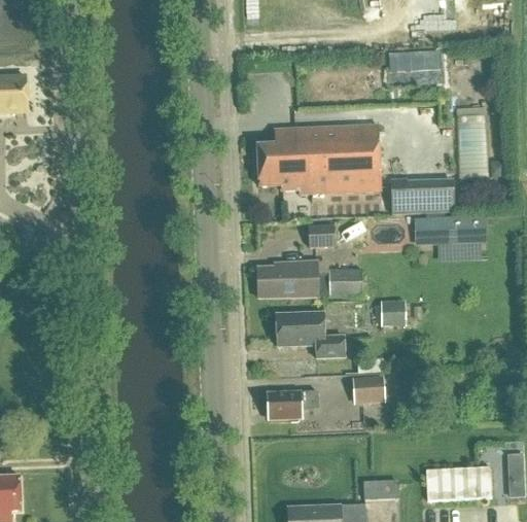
[(26,76),(0,77),(0,112),(27,111),(26,76)]
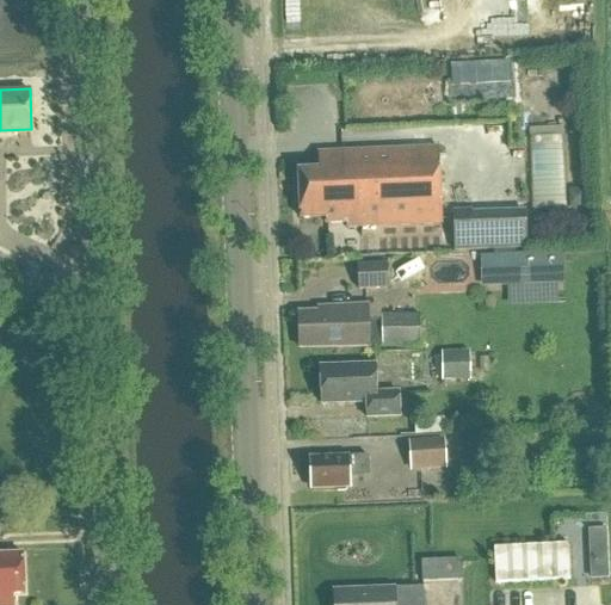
[(528,203),(560,202),(556,123),(524,124),(528,203)]
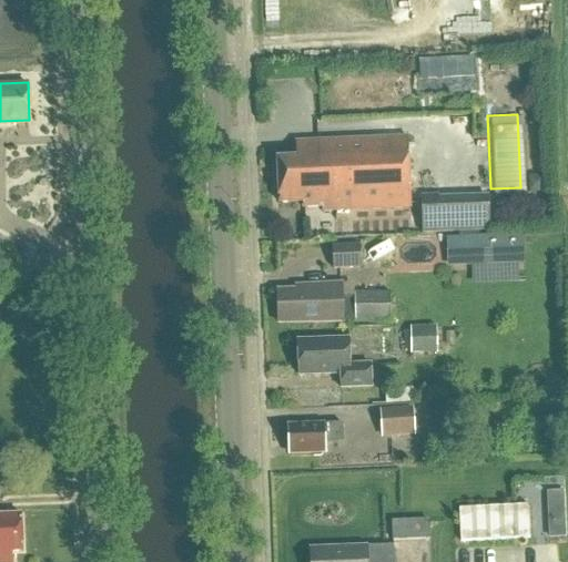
[(280,156),(281,186),(275,186),(275,194),(281,194),(281,197),(302,196),(302,203),(322,203),(322,208),(411,205),(408,133),(296,138),(296,156),(280,156)]
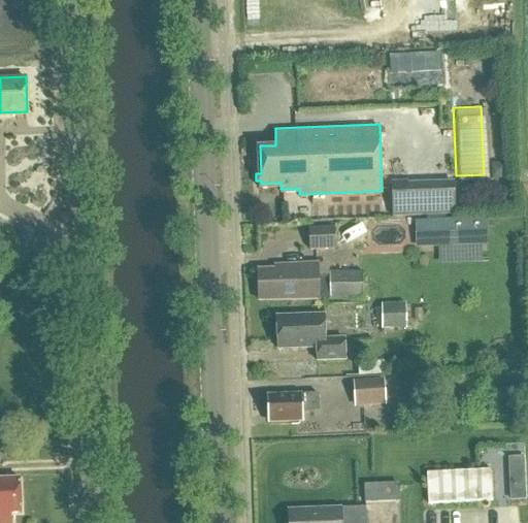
[(392,215),(455,211),(454,178),(391,181),(392,215)]
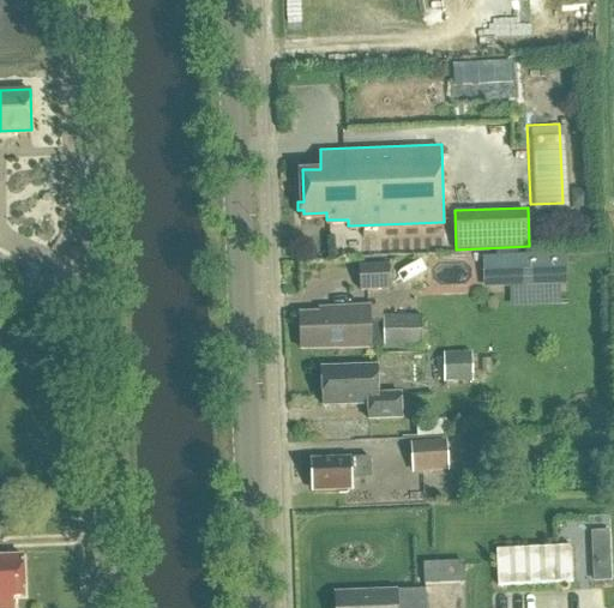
[(505,283),(505,300),(558,300),(558,250),(476,251),(476,283),(505,283)]
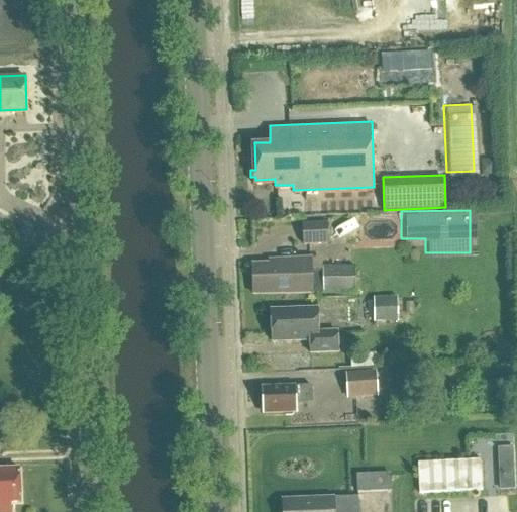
[(327,220),(302,221),(303,242),(328,241),(327,220)]
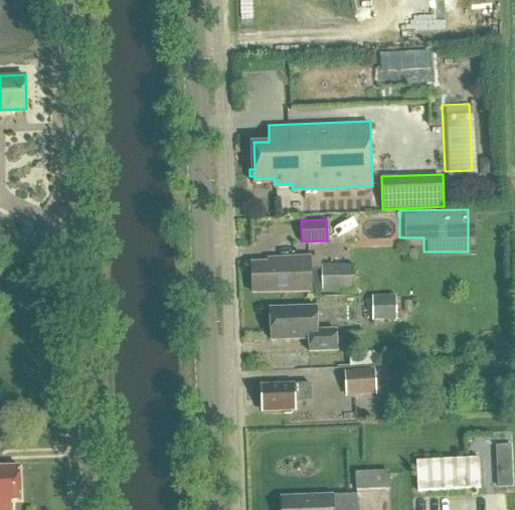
[(274,262),(251,262),(252,291),(310,290),(309,256),(274,257),(274,262)]
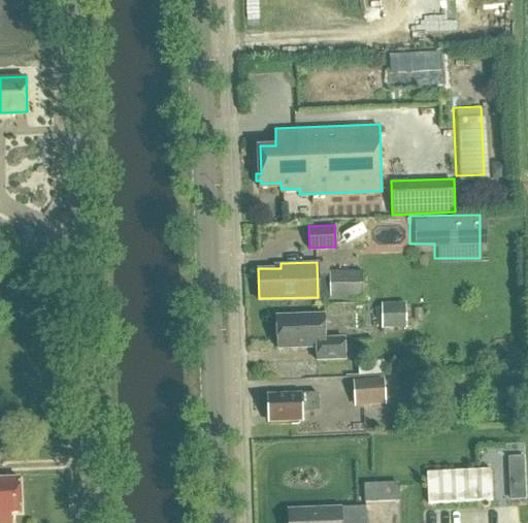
[(363,268),(329,269),(330,297),(363,296),(363,268)]
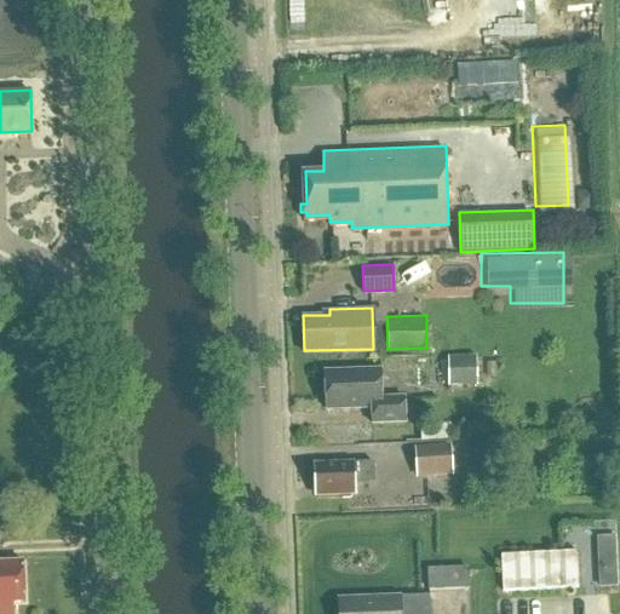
[(476,353),(448,353),(448,384),(477,383),(476,353)]
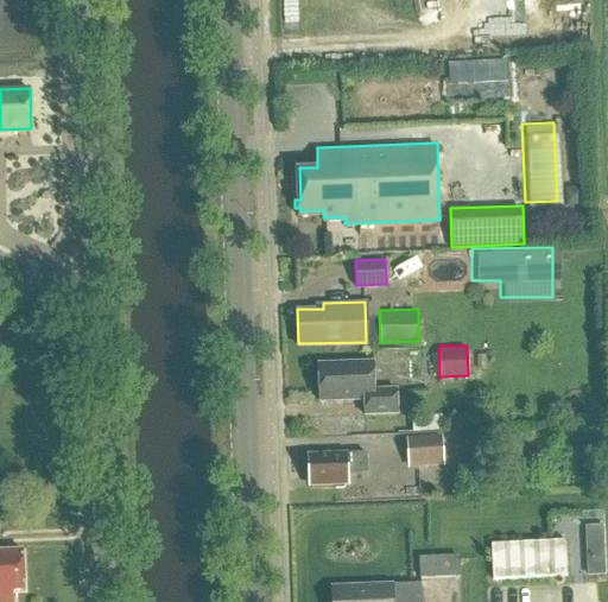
[(373,360),(318,362),(320,399),(365,398),(365,413),(397,412),(397,387),(374,388),(373,360)]
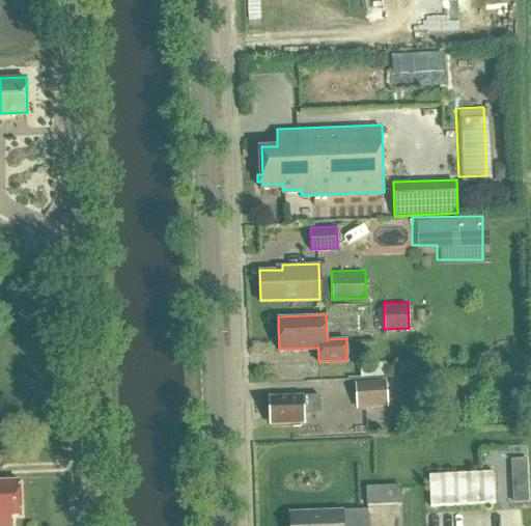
[(429,375),(400,376),(401,390),(430,389),(429,375)]
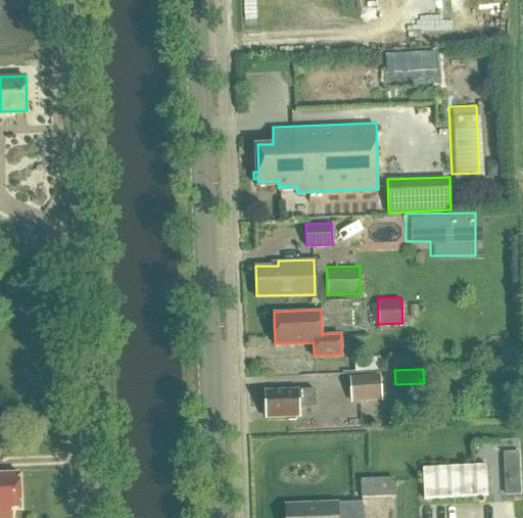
[(380,373),(349,375),(350,399),(381,398),(380,373)]
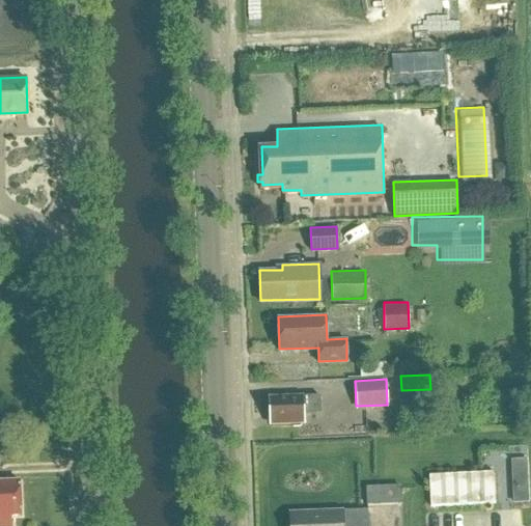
[(319,393),(270,395),(270,422),(304,421),(304,412),(320,411),(319,393)]
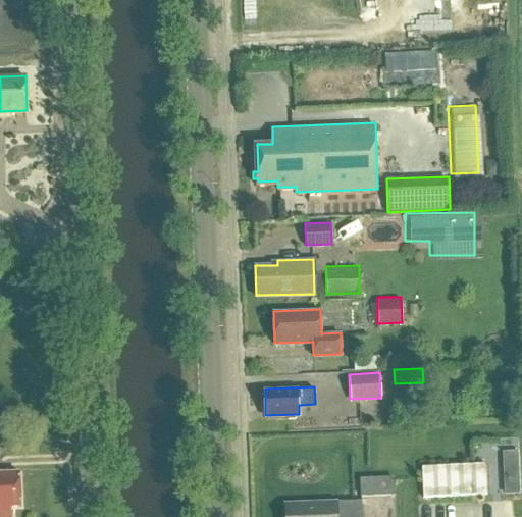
[(415,464),(416,495),(485,492),(484,460),(415,464)]
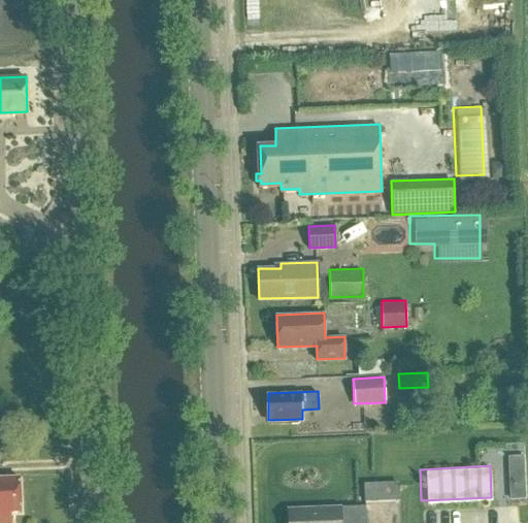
[(12,513),(22,512),(21,476),(0,476),(0,522),(12,522),(12,513)]
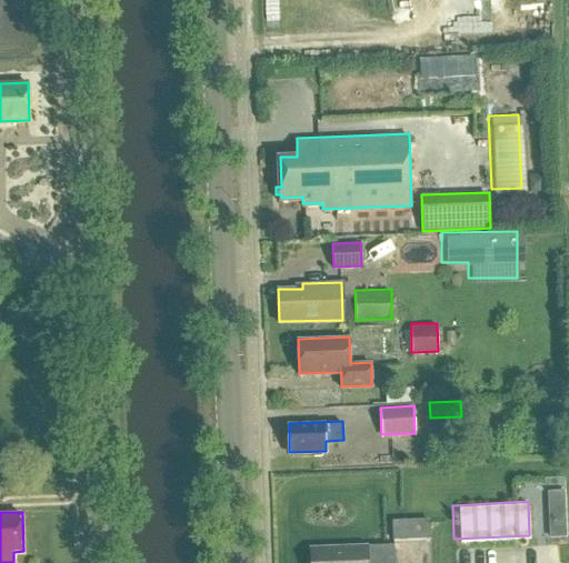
[(386,518),(386,536),(423,535),(422,516),(386,518)]
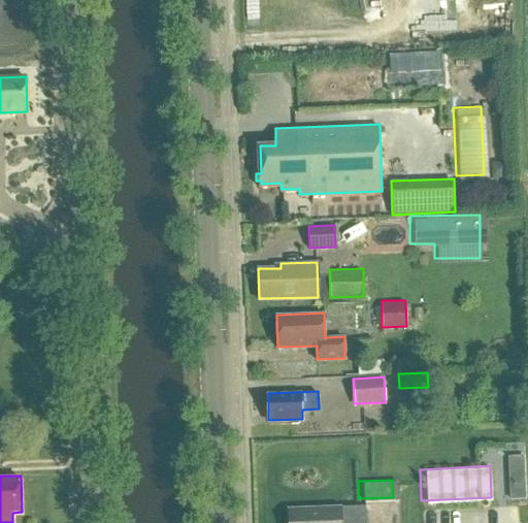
[(337,522),(337,508),(287,510),(287,522),(337,522)]
